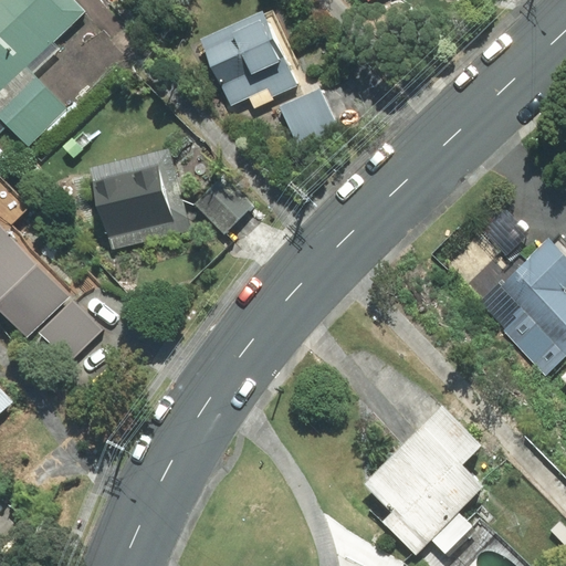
[(0,0),(0,128),(9,121),(28,142),(64,106),(33,74),(59,50),(52,42),(83,12),(71,0),(0,0)]
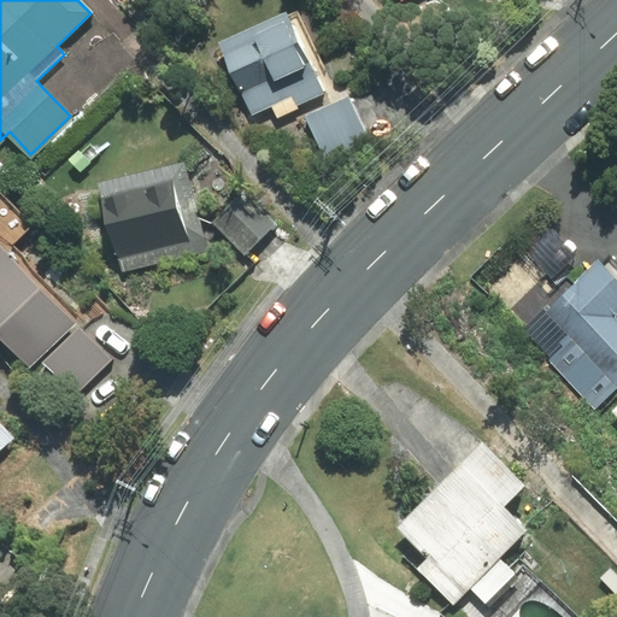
[(318,78),(325,76),(297,11),(222,45),(253,113),(272,105),(276,113),(324,92),(318,78)]
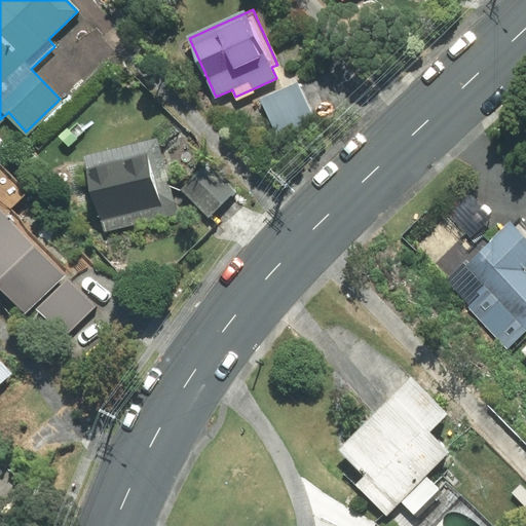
[(297,83),(260,100),(276,137),(313,120),(297,83)]
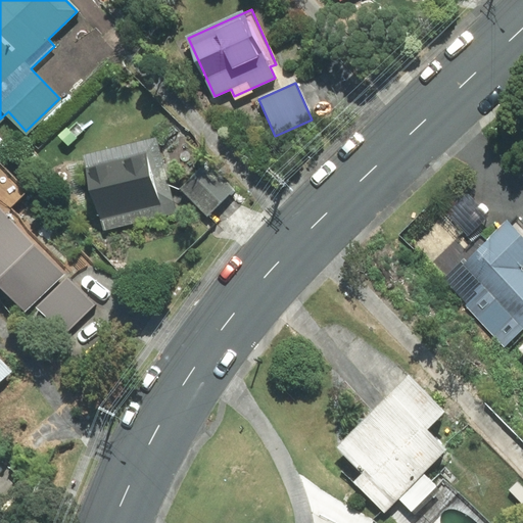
[(103,231),(177,211),(156,137),(84,155),(103,231)]
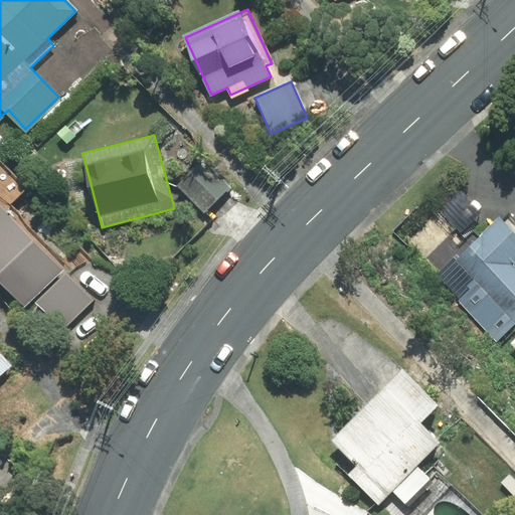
[(178,185),(204,211),(229,186),(202,160),(178,185)]
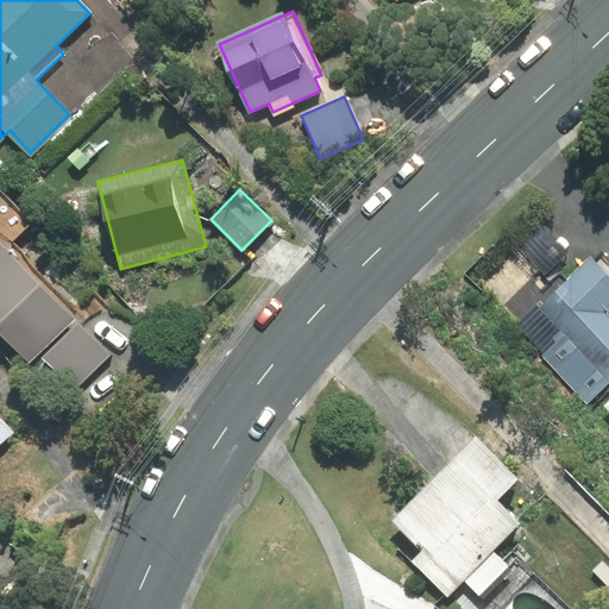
[(32,221),(0,190),(0,331),(29,362),(80,314),(13,243),(32,221)]
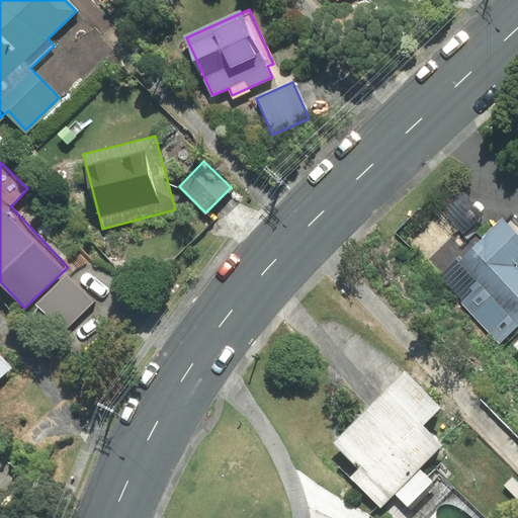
[(439,210),(463,235),(484,214),(460,189),(439,210)]
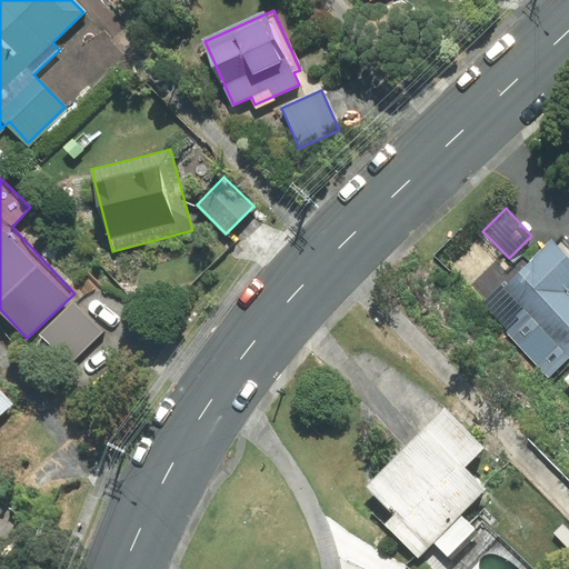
[(481,307),(549,376),(568,356),(568,245),(561,237),(555,243),(551,239),(481,307)]
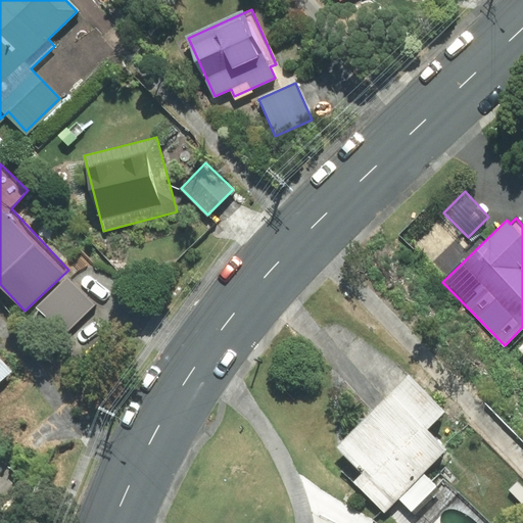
[(67,278),(37,307),(64,334),(94,304),(67,278)]
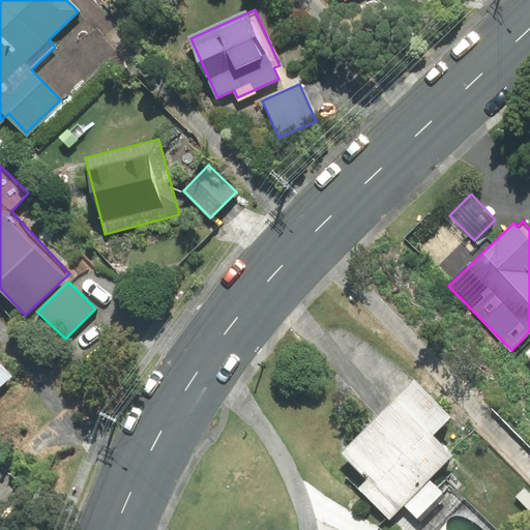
[(0,387),(12,376),(0,362),(0,387)]
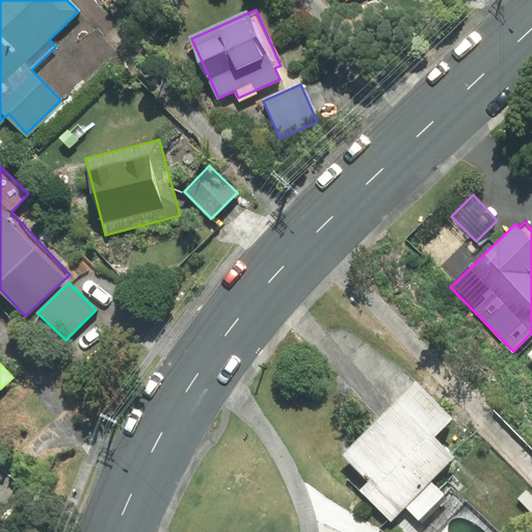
[(415,382),(342,455),(368,481),(360,490),(391,522),(405,507),(419,520),(444,495),(430,482),(454,458),(432,436),(451,418),(415,382)]
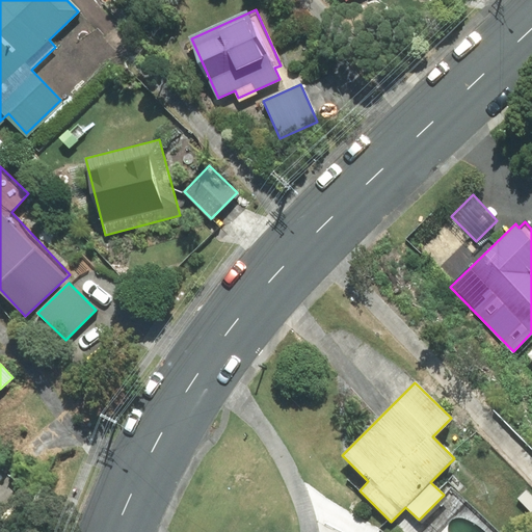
All buildings are outlined.
